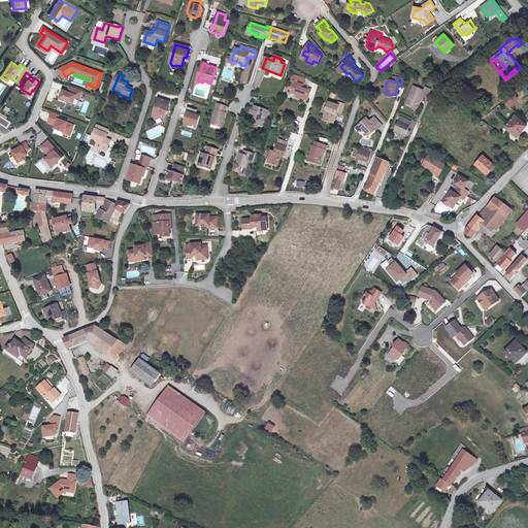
[(311,91),(306,89),(306,90),(302,89),(304,81),(295,78),(291,90),(292,91),(298,93),(297,96),(296,97),(303,99),(304,98),(308,100),(311,91)]
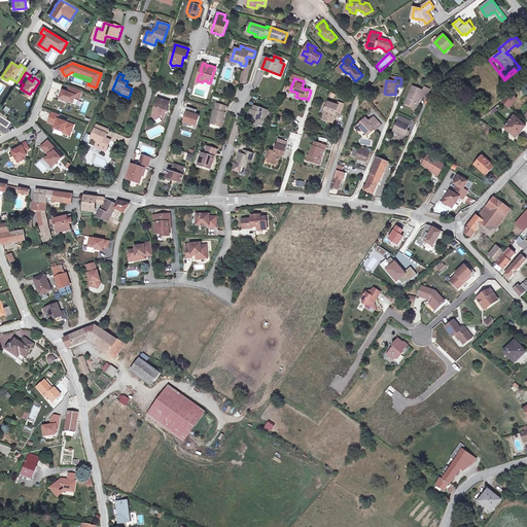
[(70,92),(70,93),(68,93),(63,91),(60,100),(64,102),(65,100),(74,103),(75,99),(79,101),(82,91),(72,88),(70,86),(69,91),(70,92)]
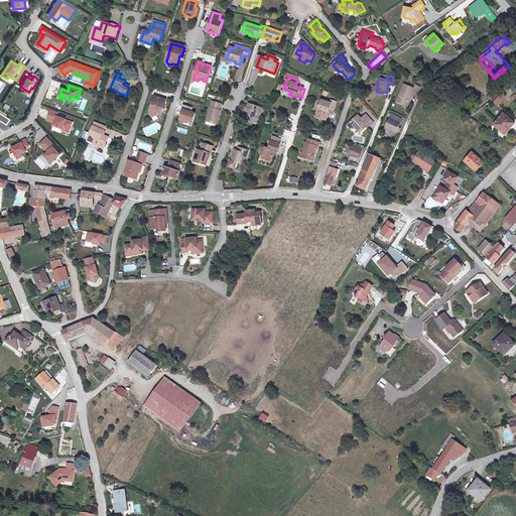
[(417,96),(420,88),(416,86),(414,89),(404,85),(397,102),(402,104),(404,101),(409,103),(413,94),(417,96)]
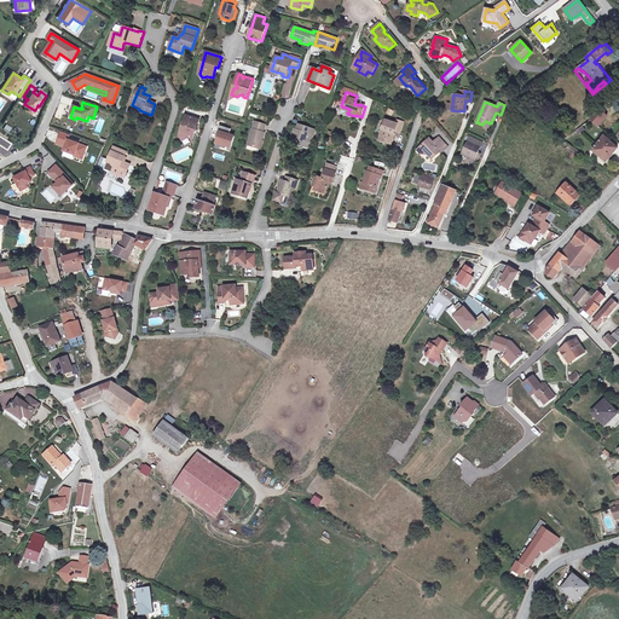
[(58,103),(56,117),(63,119),(65,104),(58,103)]
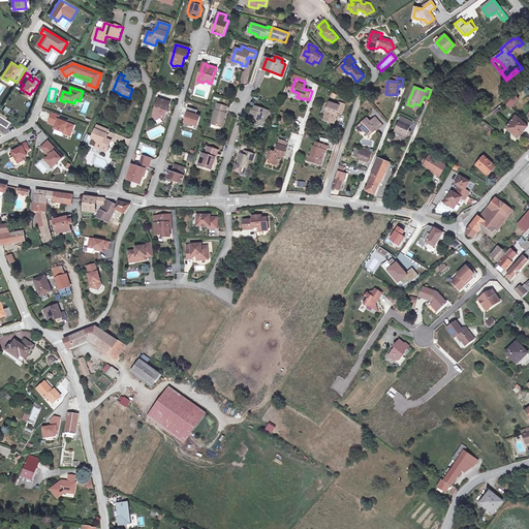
[(511,107),(519,99),(512,94),(505,102),(511,107)]
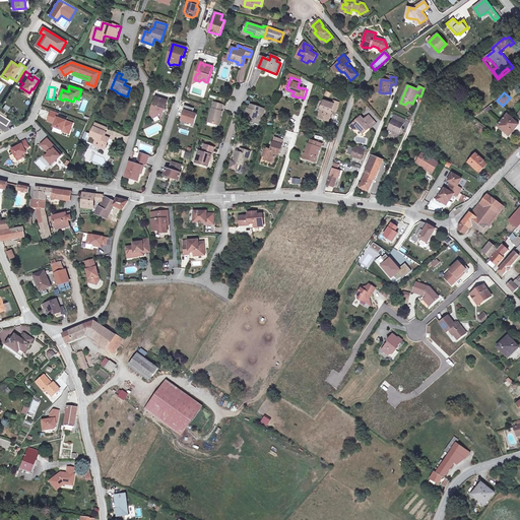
[(167,110),(166,108),(168,101),(156,98),(151,114),(153,118),(158,116),(161,117),(164,111),(167,110)]
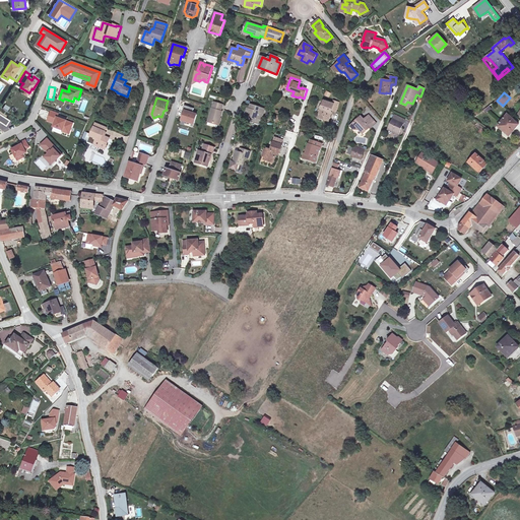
[(336,112),(339,103),(334,102),(333,104),(324,102),(322,110),(321,109),(320,114),(321,115),(324,116),(323,119),(329,121),(332,111),(336,112)]
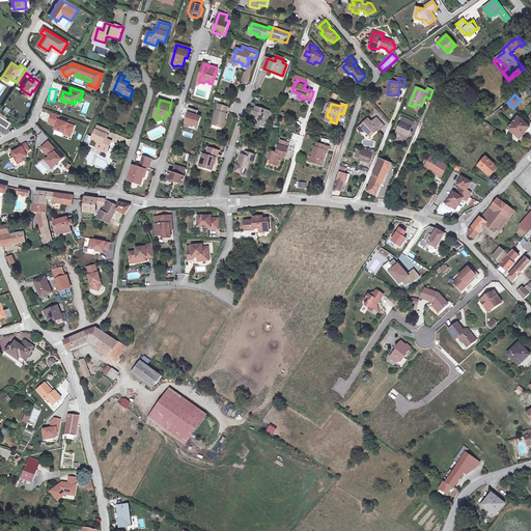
[(223,128),(226,114),(225,114),(227,108),(219,105),(213,124),(223,128)]
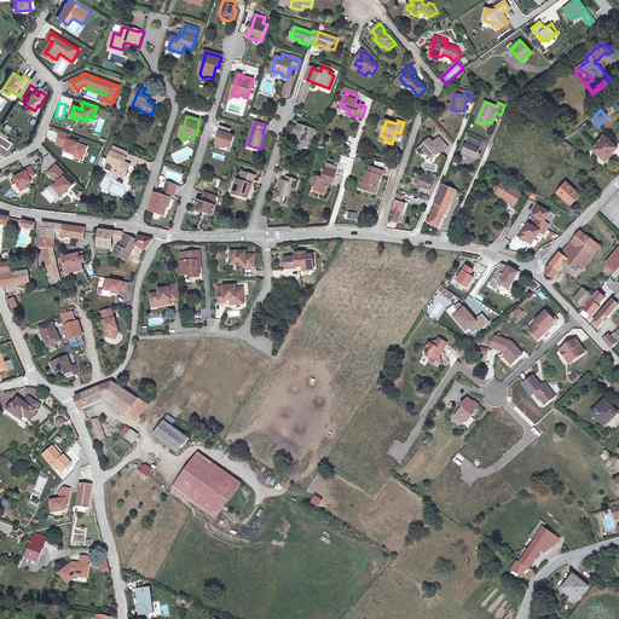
[(310,149),(316,131),(299,125),(298,131),(295,129),(291,138),(298,140),(296,144),(310,149)]
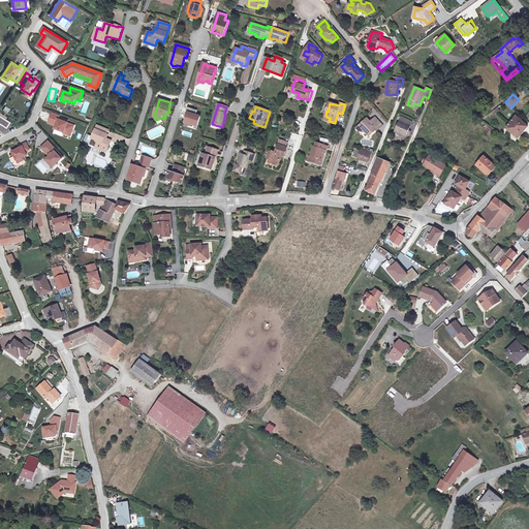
[(192,127),(193,125),(197,127),(200,117),(195,116),(197,111),(189,109),(186,118),(185,123),(189,124),(188,126),(192,127)]
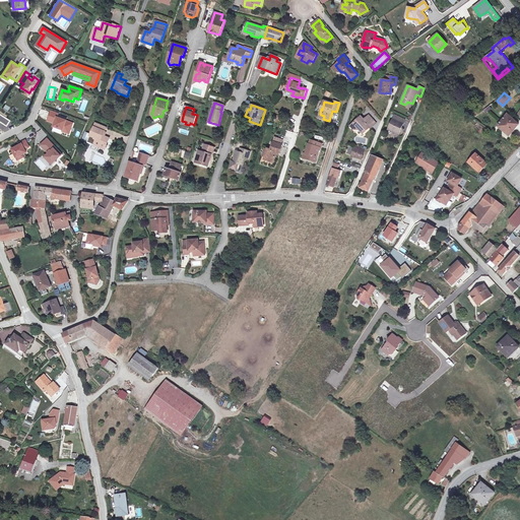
[(54,127),(63,130),(63,131),(69,134),(73,124),(57,118),(59,115),(52,112),(48,121),(55,123),(54,127)]
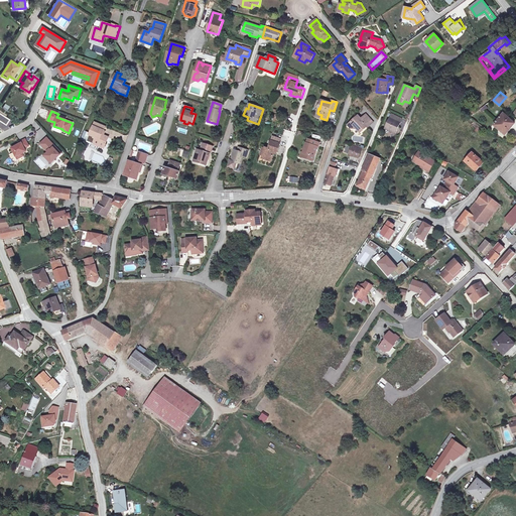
[(403,119),(392,114),(390,118),(401,123),(403,119)]
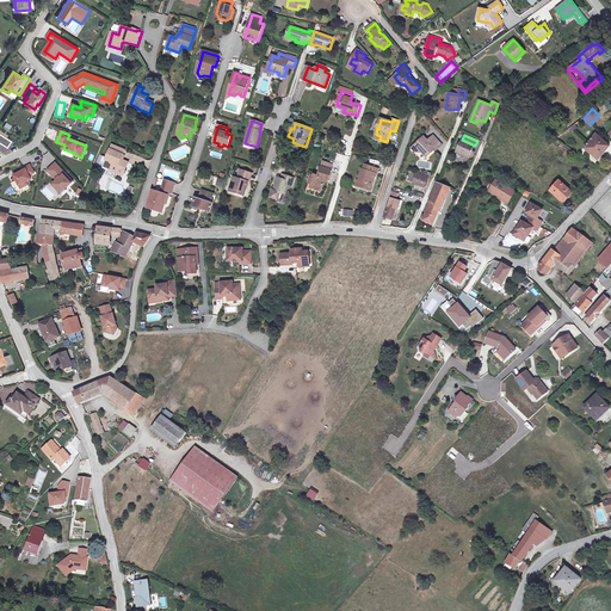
[(599,160),(610,147),(597,135),(585,149),(599,160)]
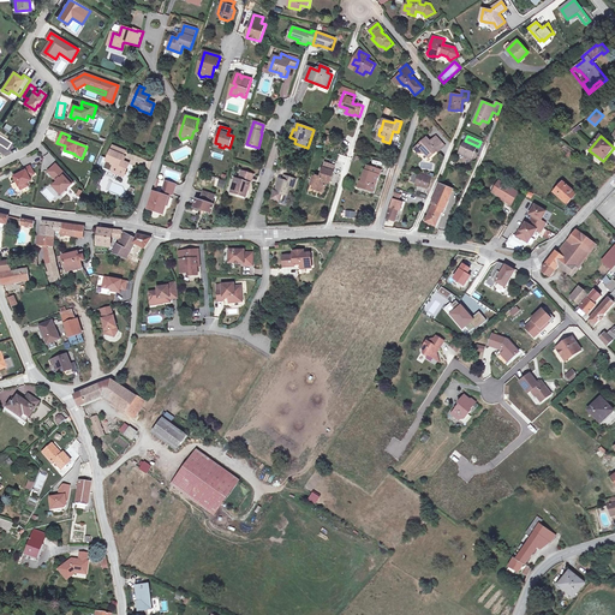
[(439,153),(445,147),(437,137),(430,143),(427,138),(415,149),(418,154),(425,154),(429,159),(437,151),(439,153)]
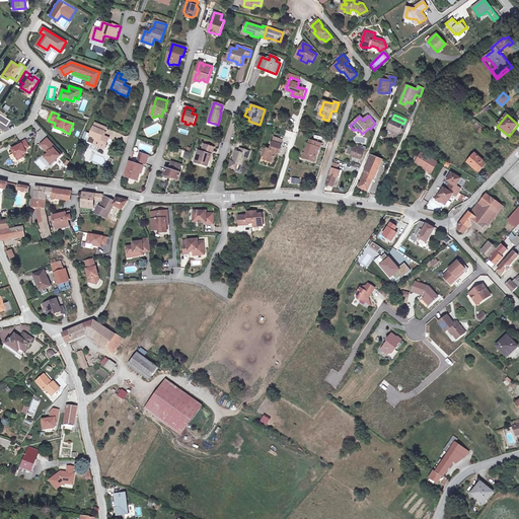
[(398,135),(403,124),(392,119),(387,130),(398,135)]
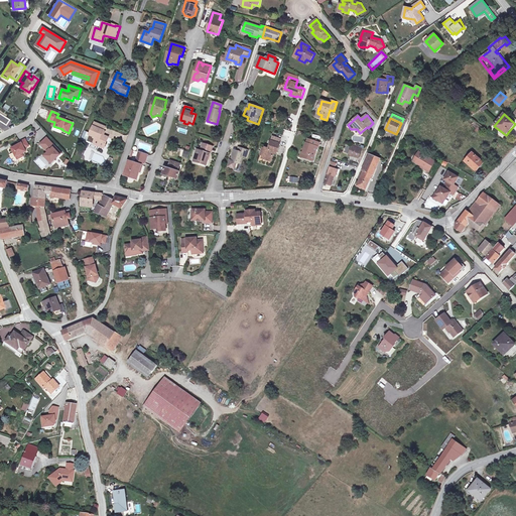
[(105,147),(109,138),(104,136),(102,135),(104,131),(106,127),(96,123),(91,133),(88,141),(94,144),(95,143),(105,147)]
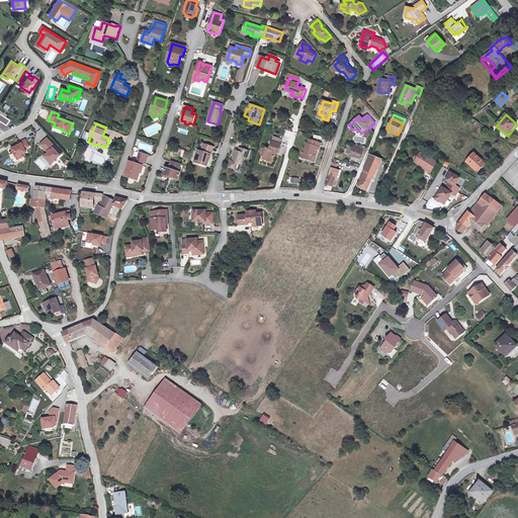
[(273,162),(276,152),(279,153),(281,145),(282,140),(274,138),(270,150),(267,149),(264,157),(267,158),(267,160),(273,162)]
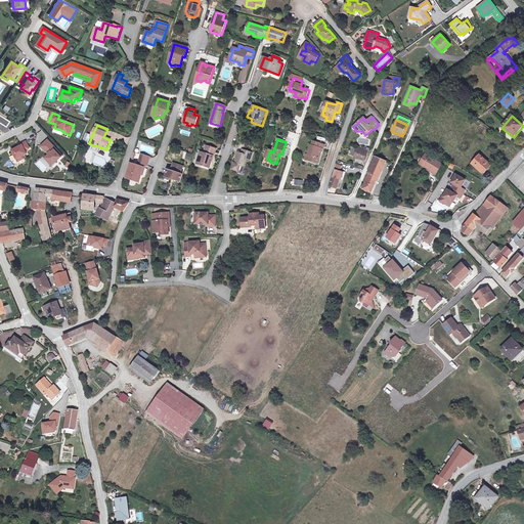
[(27,154),(26,150),(30,148),(26,141),(22,144),(23,145),(12,150),(18,162),(25,159),(24,156),(27,154)]
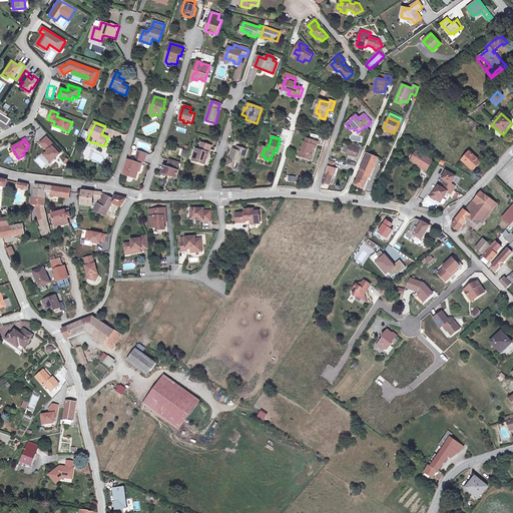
[(46,138),(41,143),(48,152),(45,155),(46,156),(52,163),(56,160),(55,159),(62,152),(56,146),(55,147),(46,138)]
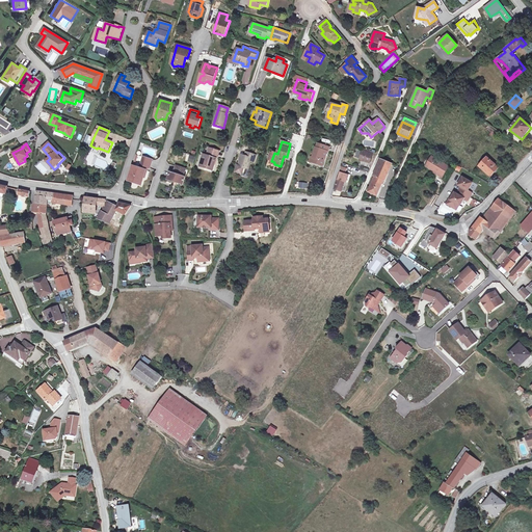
[(323,166),(327,152),(328,152),(330,148),(319,144),(318,149),(317,148),(314,158),(313,163),(323,166)]
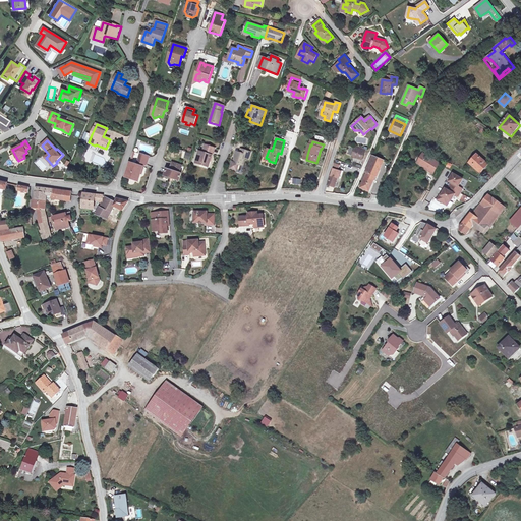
[(209,166),(212,156),(211,155),(213,148),(205,146),(203,153),(199,152),(195,163),(201,165),(201,163),(209,166)]
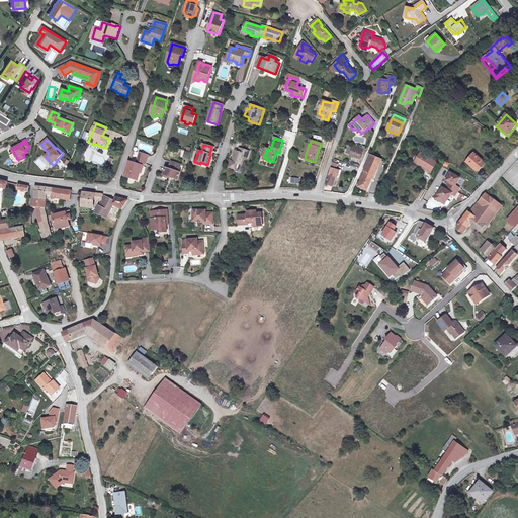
[(363,150),(360,149),(354,147),(350,155),(360,159),(363,150)]
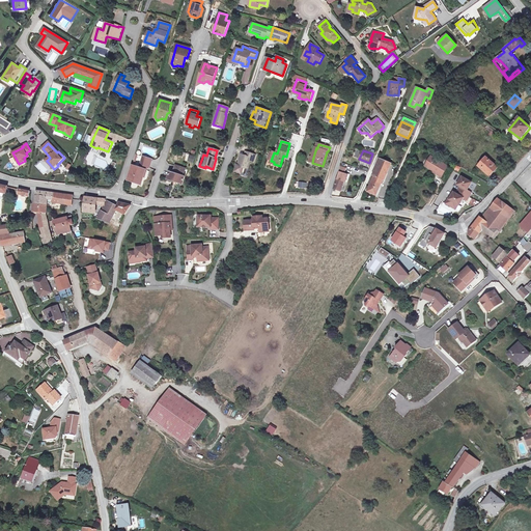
[(251,162),(252,159),(254,160),(255,155),(246,151),(245,156),(242,155),(238,165),(235,172),(242,174),(244,168),(248,169),(251,162)]
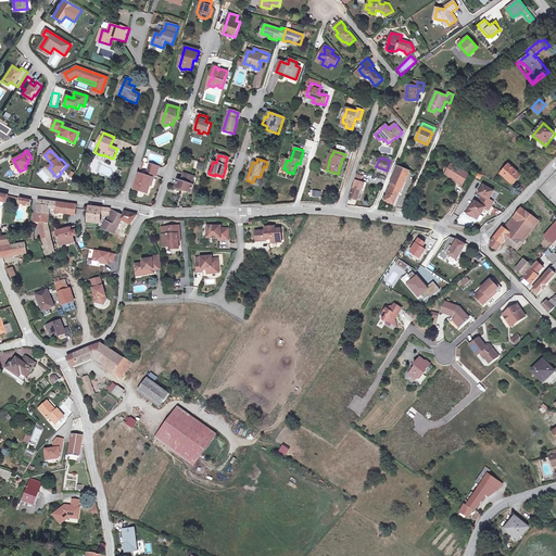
[(149,192),(153,177),(153,176),(155,176),(156,175),(160,167),(150,164),(147,176),(139,174),(135,188),(138,189),(138,190),(143,192),(144,191),(149,192)]
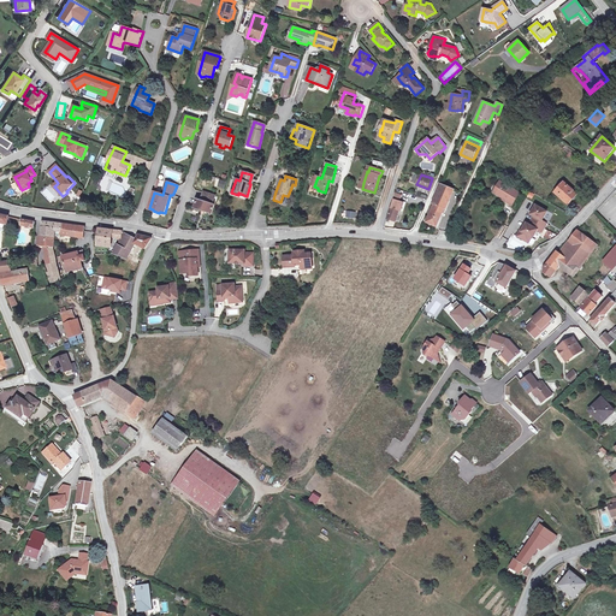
[(502,197),(503,199),(509,202),(508,203),(513,206),(520,194),(501,182),(496,188),(497,189),(497,190),(496,194),(501,196),(503,197),(502,197)]
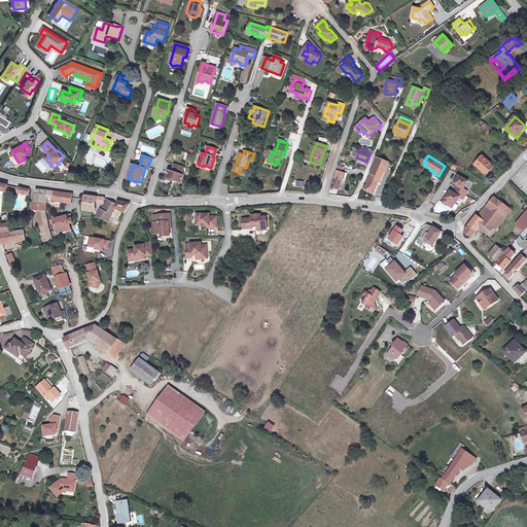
[(494,167),(483,156),(476,165),(486,175),(494,167)]
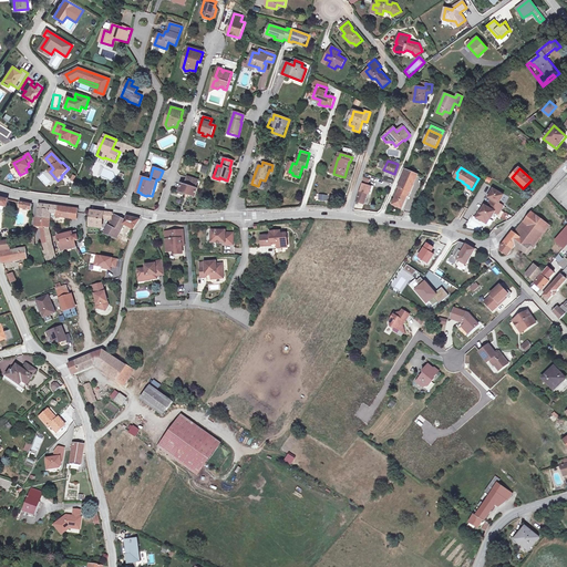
[(402,209),(412,186),(408,184),(413,173),(405,171),(398,187),(400,188),(395,200),(392,199),(390,204),(402,209)]
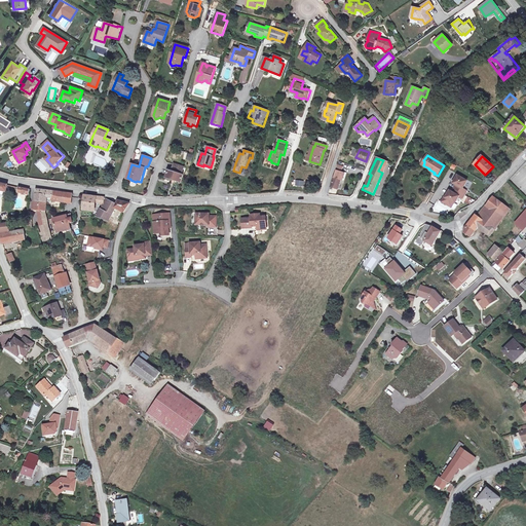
[(382,173),(386,162),(383,160),(378,171),(382,173)]
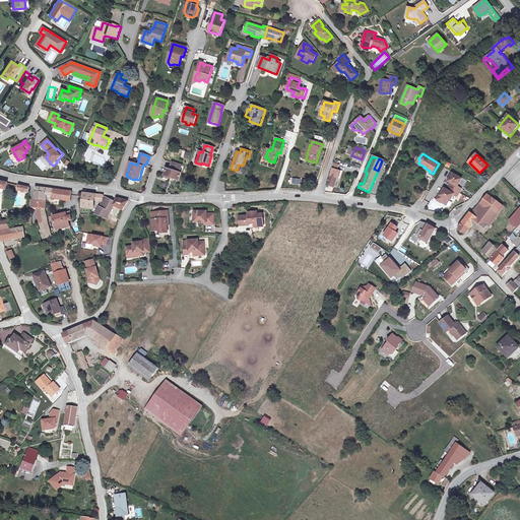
[(180,173),(182,166),(172,163),(170,170),(167,169),(165,176),(179,181),(181,174),(180,173)]
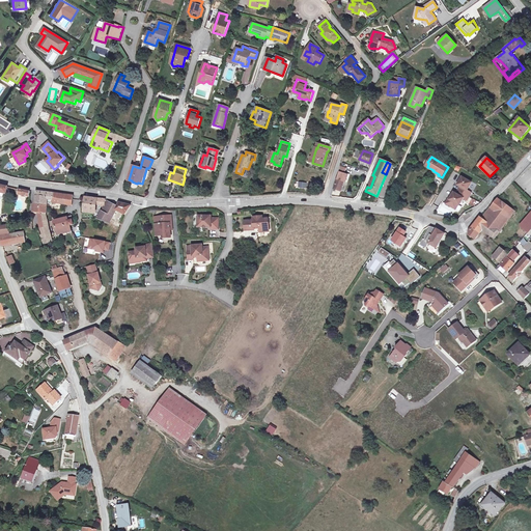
[(346,183),(348,175),(344,174),(346,169),(340,167),(338,172),(340,173),(335,189),(341,191),(344,182),(346,183)]
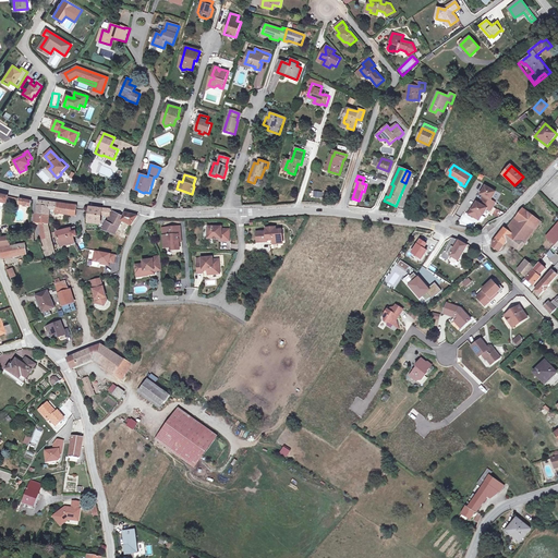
[(490,210),(495,203),(492,201),(496,192),(485,186),(481,194),(484,196),(482,201),(484,202),(482,205),(477,203),(474,207),(473,209),(472,209),(469,214),(478,220),(482,215),(483,216),(487,208),(490,210)]
